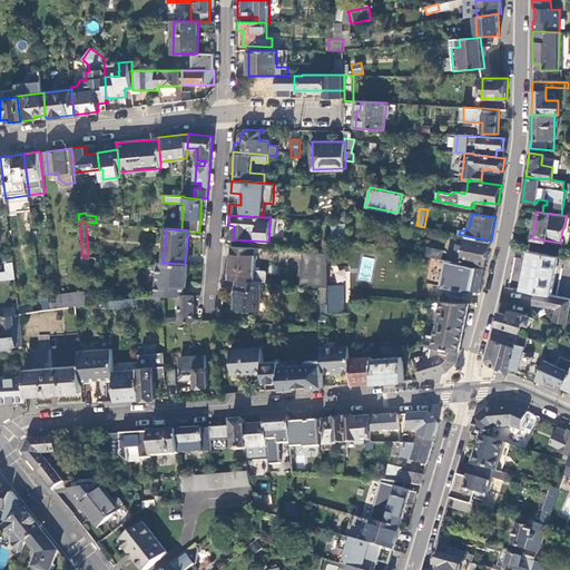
[(485,265),(491,241),(468,236),(467,244),(464,251),(463,261),(485,265)]
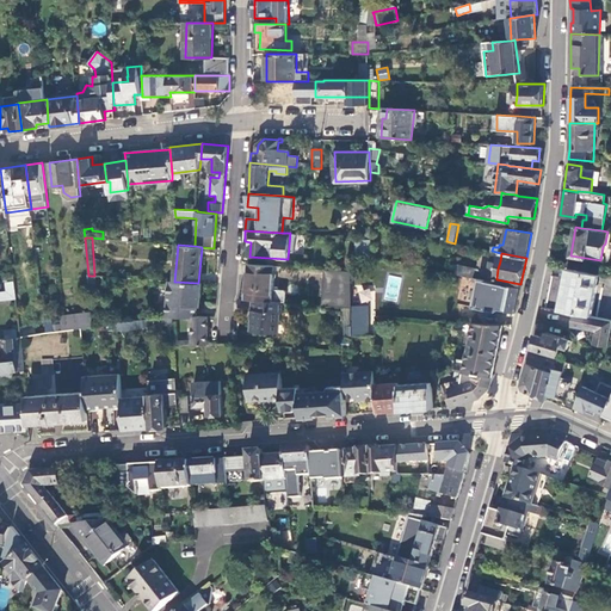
[(273,289),(276,265),(250,263),(247,300),(251,300),(283,302),(285,302),(287,294),(287,292),(285,291),(284,290),(273,289)]
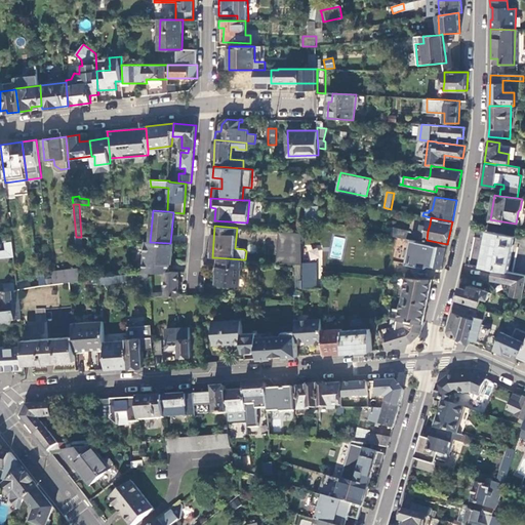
[(393,235),(407,238),(408,231),(394,228),(393,235)]
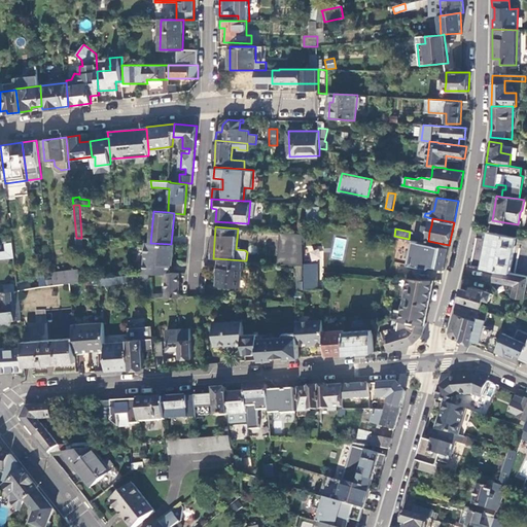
[(305,266),(304,234),(280,232),(278,264),(305,266)]
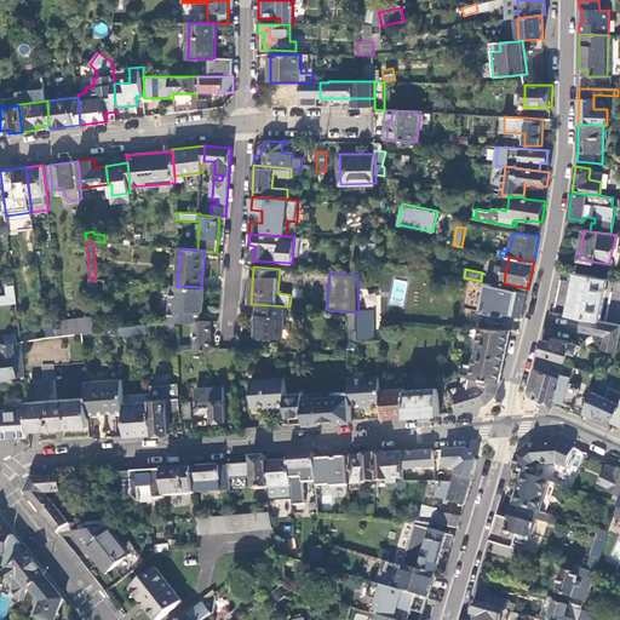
[(600,321),(607,279),(575,273),(567,315),(569,315),(595,320),(600,321)]
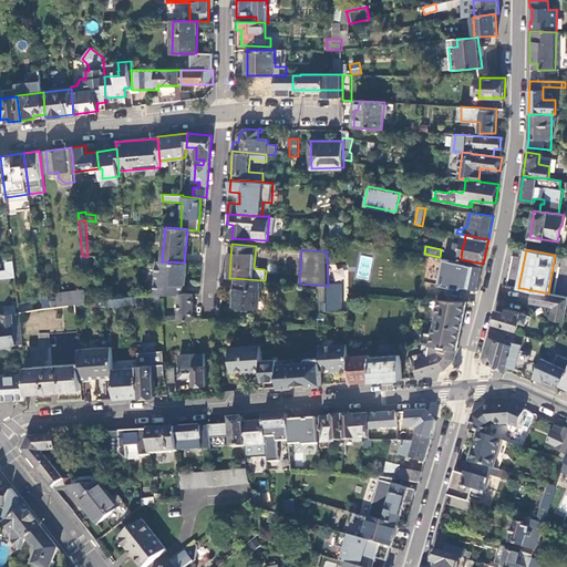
[(508,278),(515,279),(519,257),(512,256),(508,278)]
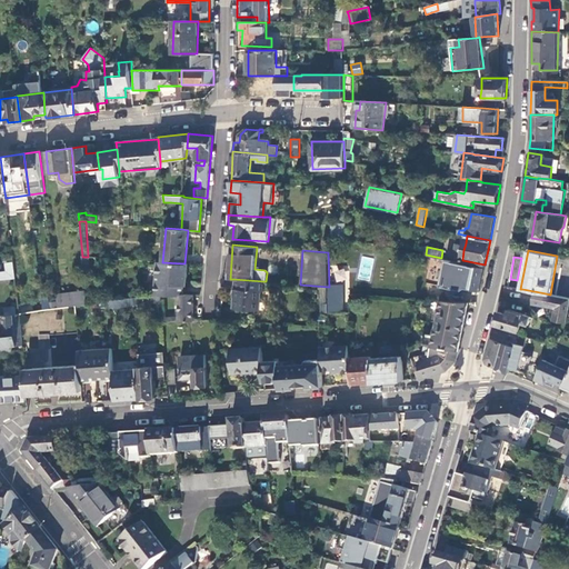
[(0,279),(16,278),(13,261),(7,262),(8,271),(0,271),(0,279)]
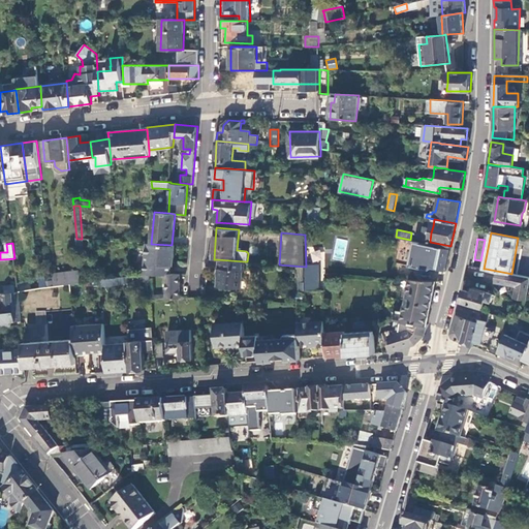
[(433,268),(445,271),(450,249),(422,243),(418,257),(422,262),(421,268),(430,270),(433,268)]
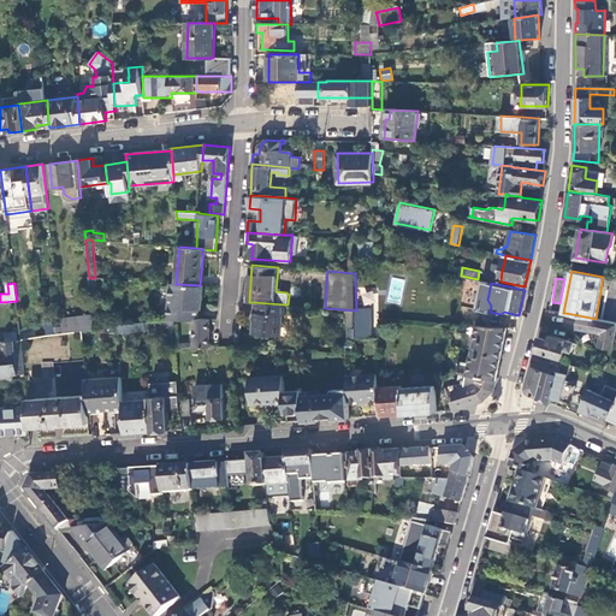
[(200,285),(176,284),(171,284),(167,320),(175,320),(191,320),(195,320),(195,319),(199,319),(199,311),(202,311),(203,285),(200,285)]
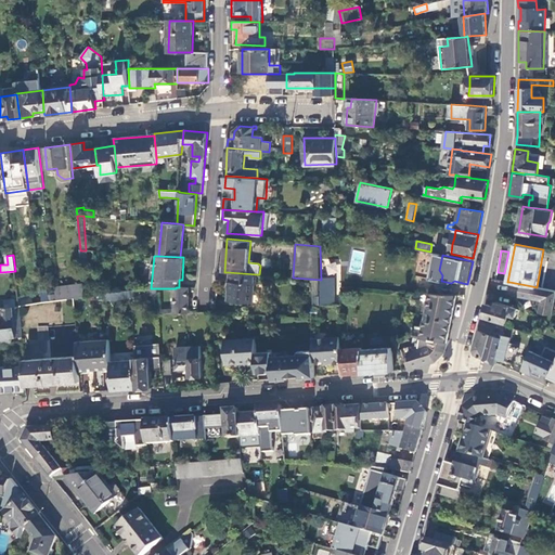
[(256,285),(257,274),(228,272),(227,282),(229,282),(228,300),(252,302),(254,284),(256,285)]
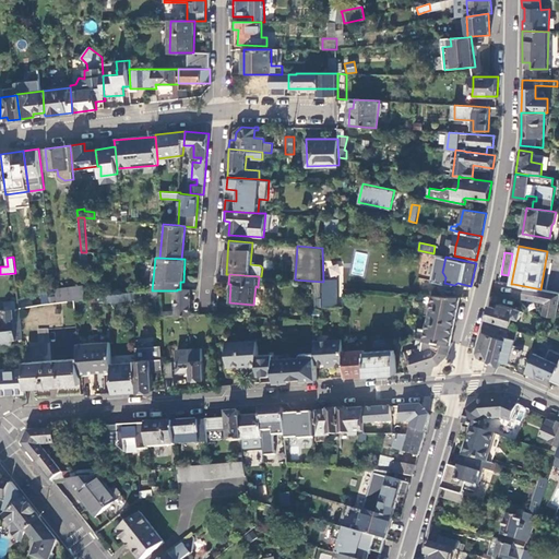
[(324,308),(337,307),(337,280),(323,281),(324,308)]
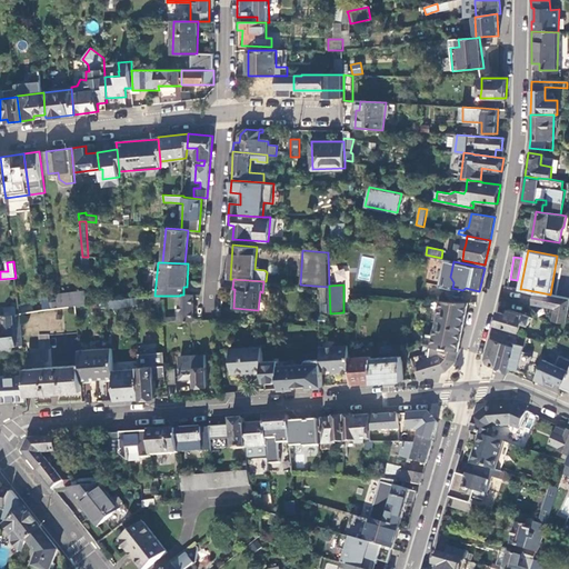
[(522,289),(520,289),(508,287),(507,296),(520,298),(522,289)]
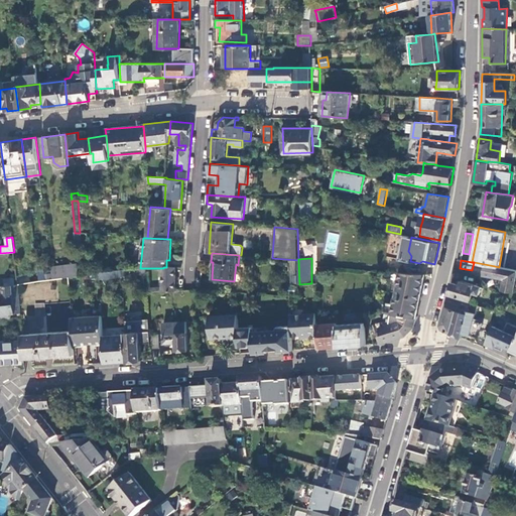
[(384,261),(383,271),(392,271),(397,272),(398,262),(384,261)]
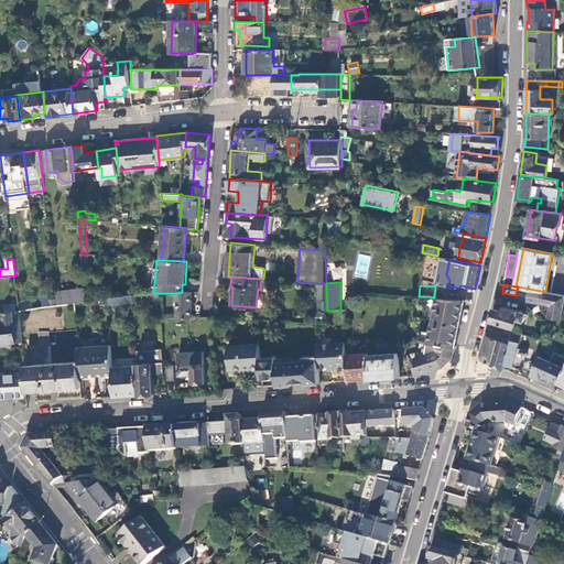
[(86,289),(56,292),(57,296),(58,305),(87,301),(86,289)]
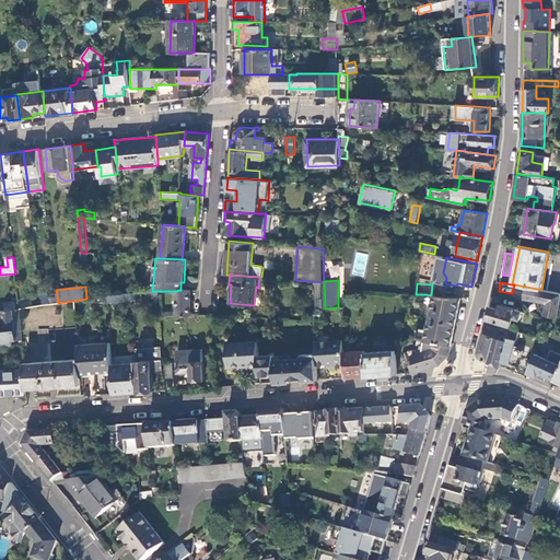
[(559,295),(559,293),(541,290),(537,289),(535,301),(547,303),(544,314),(556,317),(559,300),(559,295)]
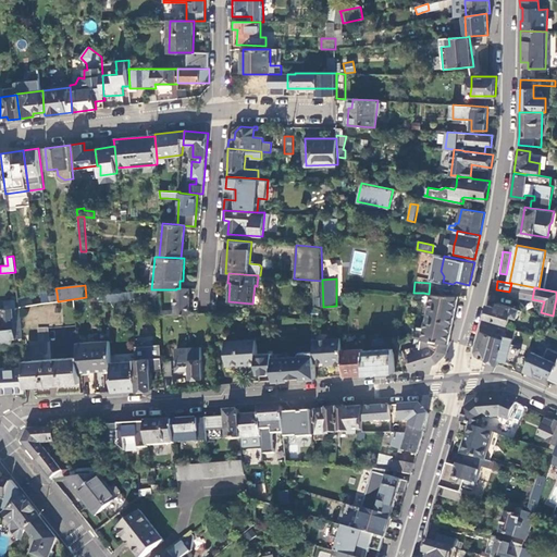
[(190,288),(180,288),(176,288),(176,289),(173,289),(173,297),(176,299),(176,309),(159,310),(159,314),(177,313),(189,313),(190,288)]
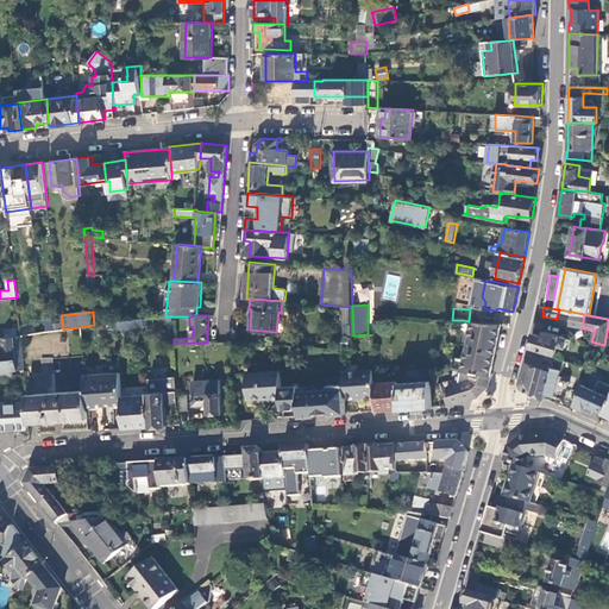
[(145,325),(144,318),(118,322),(118,330),(145,326),(145,325)]
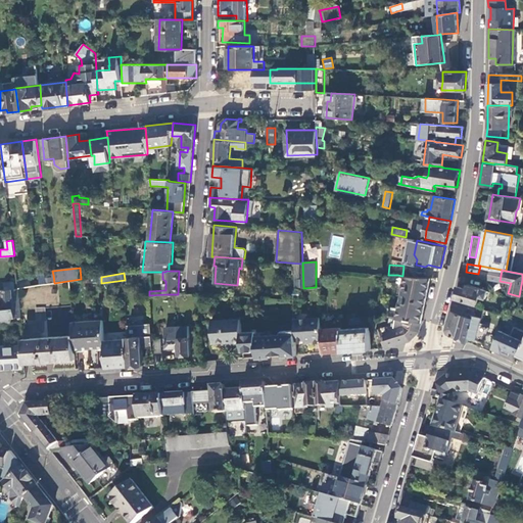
[(423,321),(432,278),(419,277),(402,276),(397,275),(397,282),(405,283),(400,307),(392,307),(391,316),(389,315),(389,317),(396,318),(423,321)]
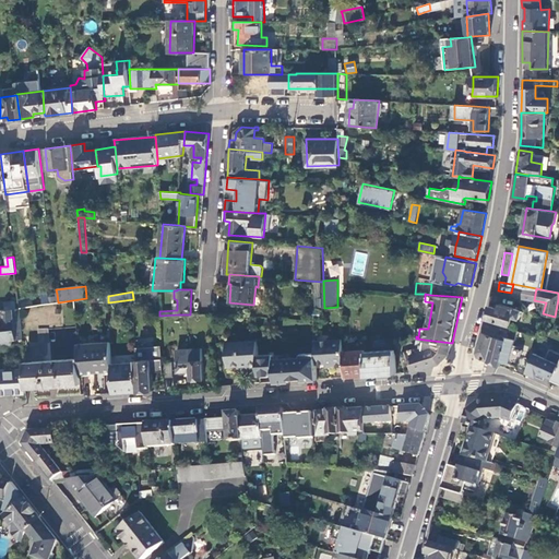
[(3,310),(20,308),(20,301),(2,304),(3,310)]
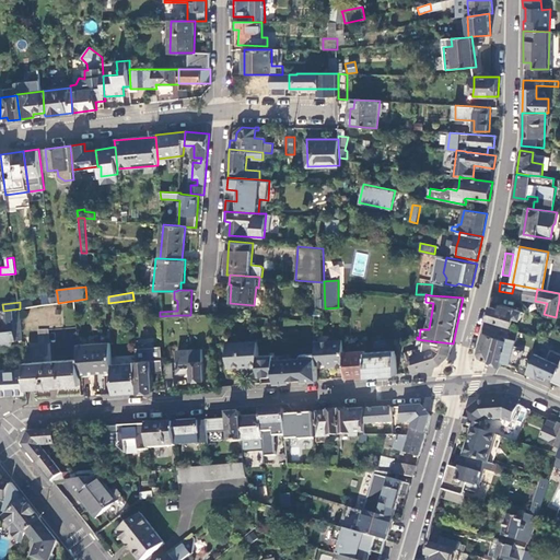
[(498,310),(489,306),(486,318),(510,326),(513,317),(520,319),(521,315),(523,316),(524,312),(499,304),(498,310)]
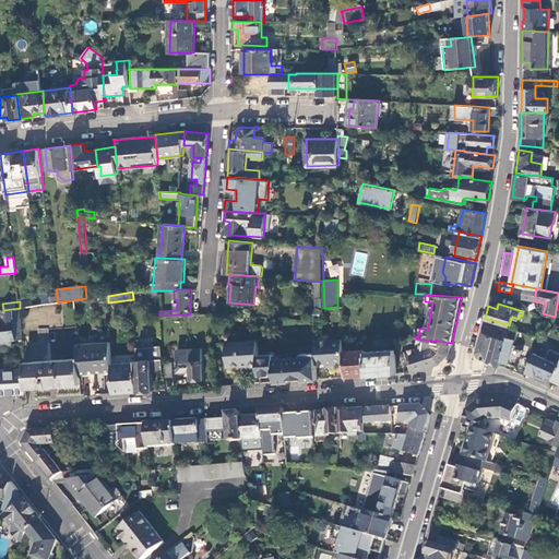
[(23,340),(20,308),(3,310),(0,310),(0,336),(1,346),(16,344),(15,340),(18,340),(18,341),(23,340)]
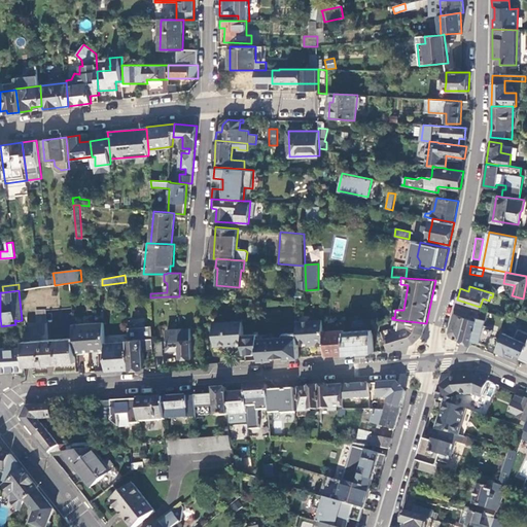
[(467,311),(469,306),(457,302),(449,331),(450,336),(459,340),(465,318),(467,311)]
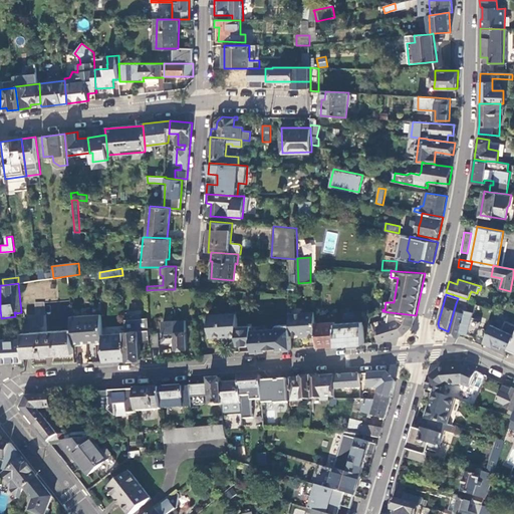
[(456,303),(470,308),(472,303),(458,298),(456,303)]
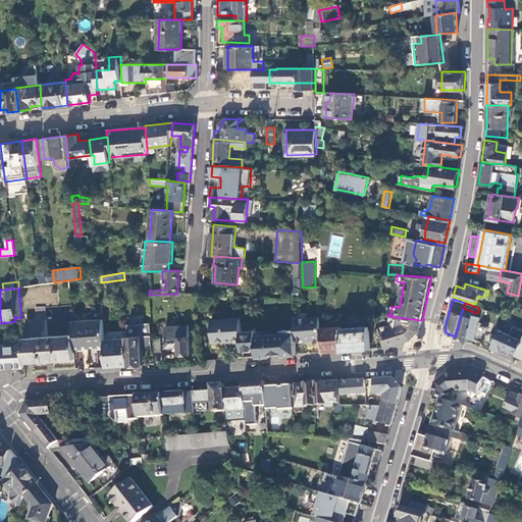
[(37,308),(38,320),(46,319),(45,307),(37,308)]
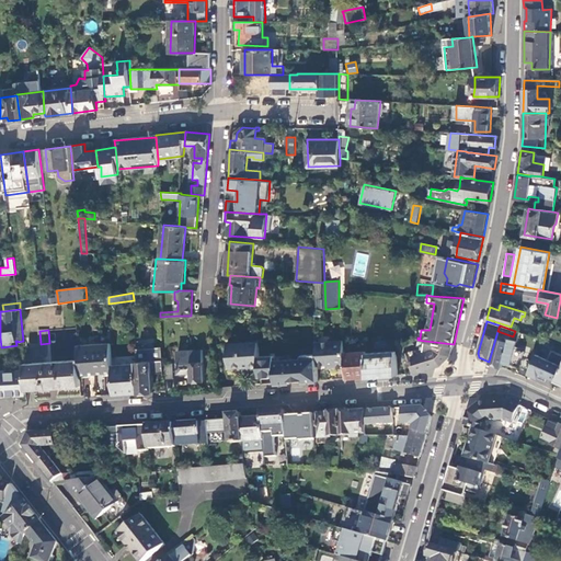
[(529,341),(531,335),(515,331),(513,336),(529,341)]
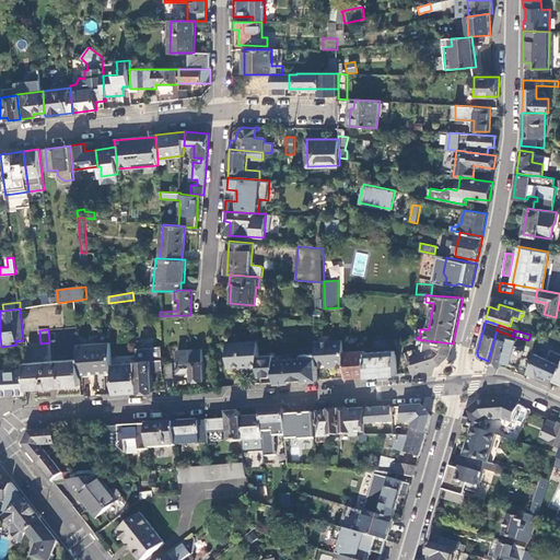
[(488,361),(500,366),(501,361),(516,368),(523,350),(514,348),(516,339),(503,336),(502,339),(494,338),(488,361)]
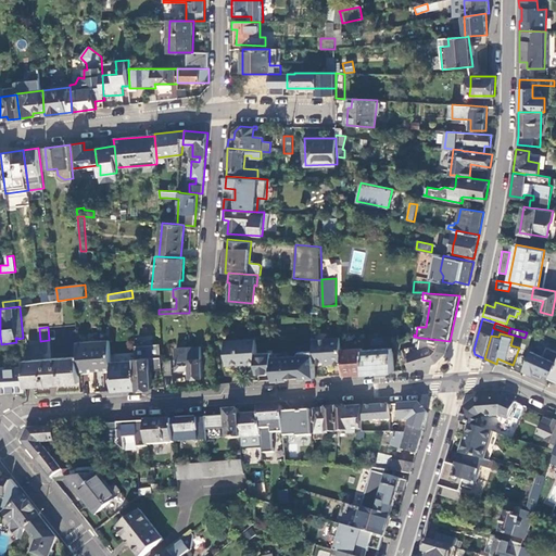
[(341,340),(341,337),(314,339),(315,362),(323,362),(328,365),(343,364),(342,350),(341,340)]
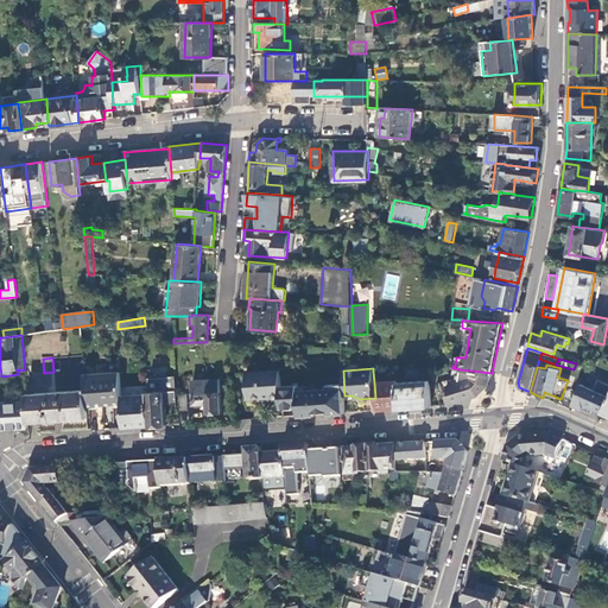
[(489,385),(492,373),(461,369),(460,377),(457,377),(457,381),(462,382),(468,380),(474,398),(477,397),(489,385)]
